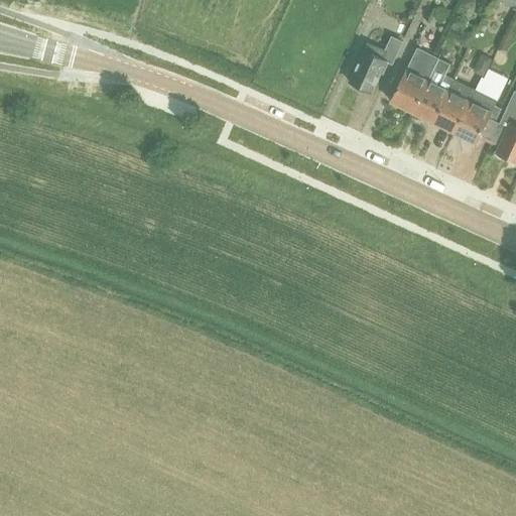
[(368,42),(350,82),(351,82),(353,86),(359,89),(363,87),(372,92),(381,73),(383,74),(388,61),(393,63),(403,40),(392,35),(385,49),(379,46),(368,42)]
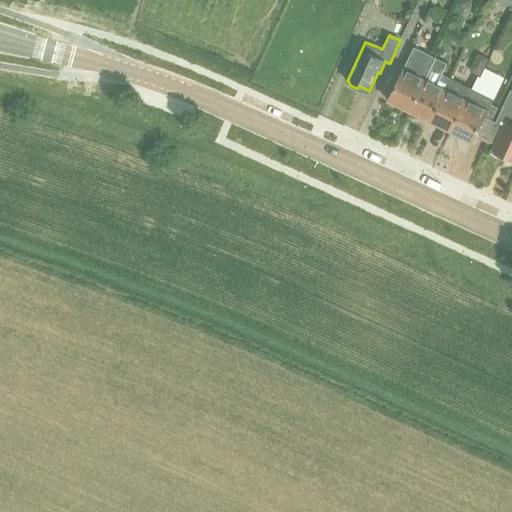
[(415,47),(404,69),(389,101),(410,111),(425,80),(426,80),(437,57),(415,47)]
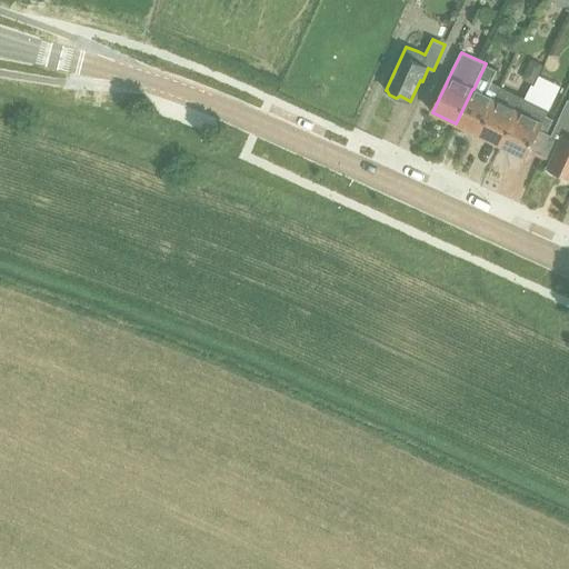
[(472,89),(456,123),(478,135),(501,87),(490,81),(485,95),(473,89),(472,89)]
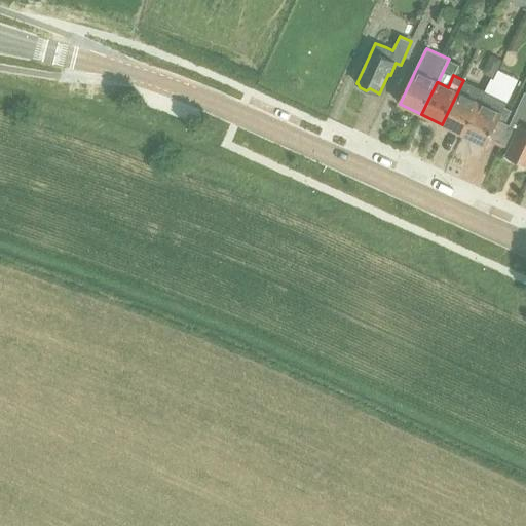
[(463,80),(442,124),(463,135),(485,90),(463,80)]
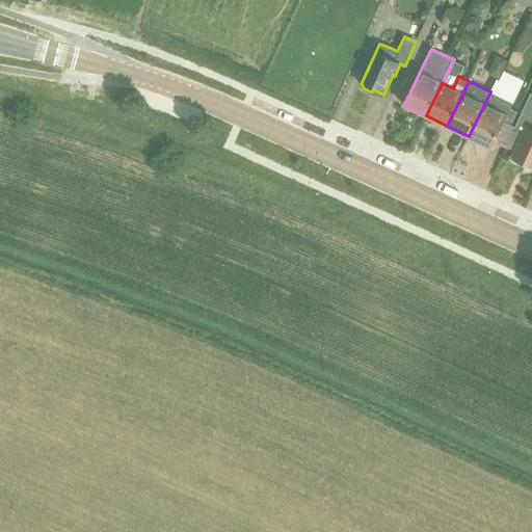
[(495,140),(507,147),(514,129),(513,129),(510,127),(517,112),(510,108),(512,103),(490,91),(469,136),(490,147),(495,140)]
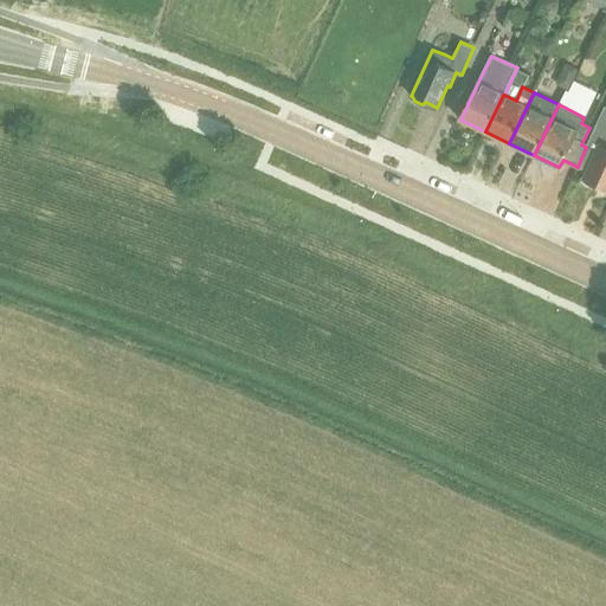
[(586,147),(578,167),(587,172),(584,180),(586,181),(584,185),(594,191),(597,186),(605,191),(605,146),(605,144),(605,105),(585,147),(586,147)]
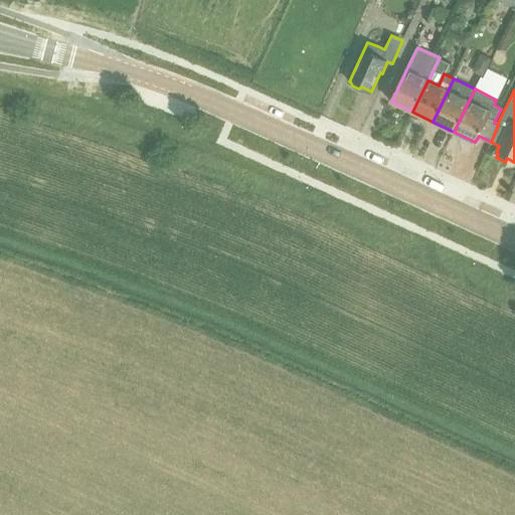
All buildings are outlined.
